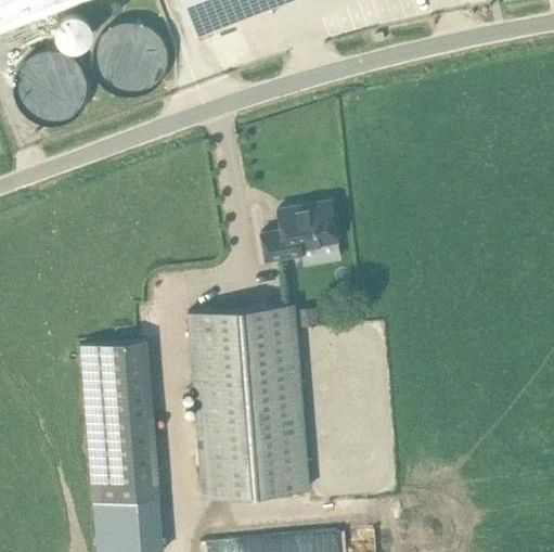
[(0,30),(80,0),(0,0),(0,30)]
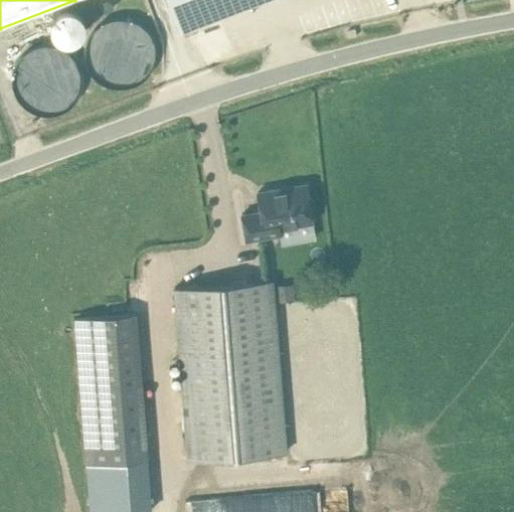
[(167,0),(180,33),(268,0),(167,0)]
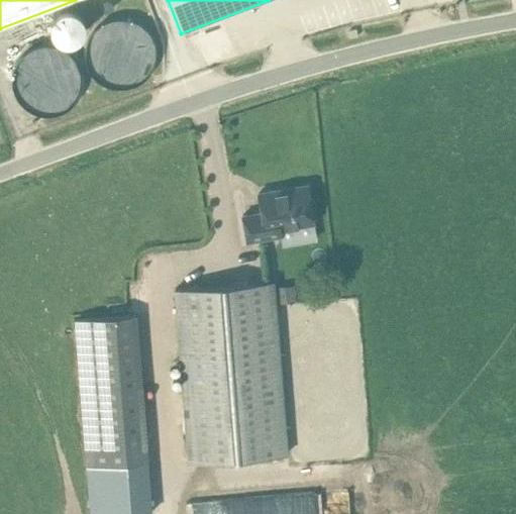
[(106,14),(108,14),(109,14),(110,13),(111,12),(112,11),(113,9),(113,8),(113,6),(112,5),(111,3),(109,3),(108,2),(106,2),(105,2),(104,3),(103,4),(101,5),(101,6),(101,7),(101,8),(101,9),(101,10),(101,11),(102,11),(103,13),(104,13),(106,14)]
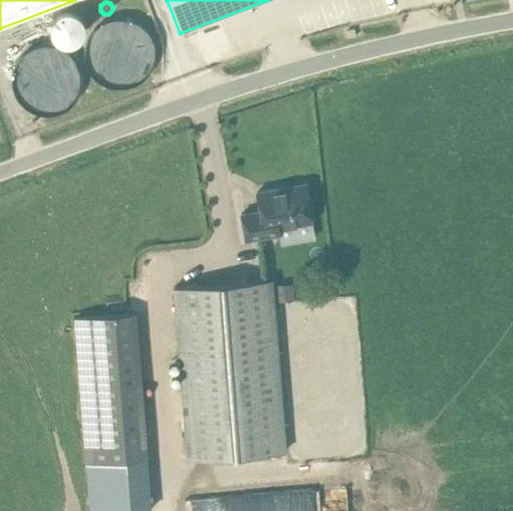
[(67,44),(69,44),(71,43),(74,43),(76,42),(78,41),(80,39),(81,38),(83,36),(84,34),(84,32),(85,31),(85,28),(86,26),(85,24),(85,22),(85,21),(84,19),(83,18),(82,16),(81,14),(80,14),(77,12),(75,11),(74,10),(72,10),(68,9),(66,9),(64,10),(62,10),(60,11),(58,13),(57,14),(56,15),(54,17),(53,18),(52,21),(52,23),(51,25),(51,27),(52,29),(52,32),(53,34),(54,36),(56,39),(58,40),(60,42),(62,42),(65,43),(67,44)]
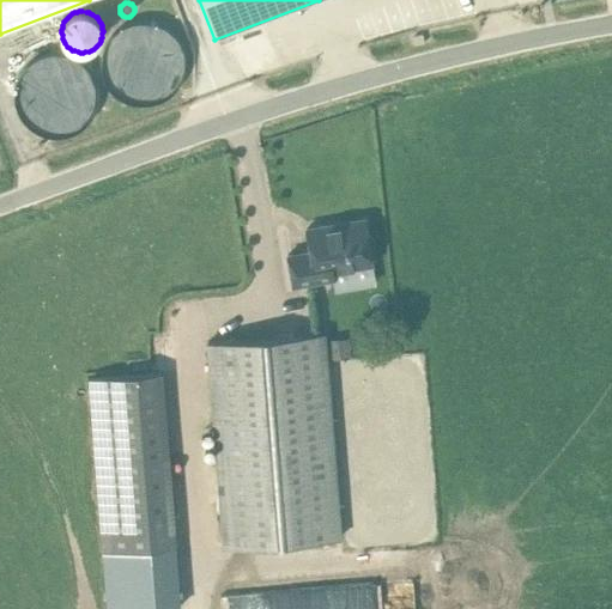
[(140,109),(145,109),(151,108),(156,107),(161,104),(165,102),(170,99),(174,96),(177,91),(179,90),(180,86),(181,84),(183,79),(185,75),(185,73),(185,69),(185,68),(185,65),(185,62),(185,59),(183,58),(183,55),(182,53),(181,49),(180,47),(177,43),(175,40),(174,38),(170,35),(165,31),(161,29),(156,28),(151,26),(145,25),(140,25),(135,26),(129,28),(125,30),(123,30),(120,32),(116,35),(111,40),(109,43),(107,47),(105,48),(105,49),(104,53),(103,56),(102,60),(102,61),(102,65),(102,67),(102,71),(102,74),(103,78),(104,80),(104,83),(105,86),(107,87),(110,92),(113,96),(117,99),(120,102),(123,103),(128,105),(132,107),(134,108),(140,109)]
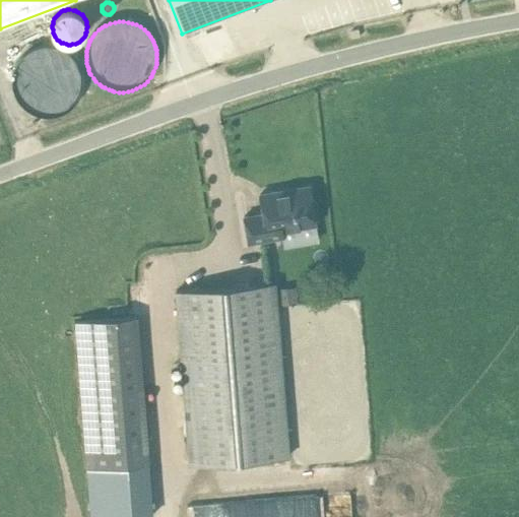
[(47,119),(50,119),(54,119),(59,118),(61,117),(64,116),(67,114),(70,111),(74,108),(75,106),(77,104),(79,101),(79,100),(81,97),(81,95),(82,92),(82,90),(83,87),(83,86),(83,83),(83,81),(83,78),(82,77),(82,74),(81,71),(80,70),(78,66),(77,63),(76,62),(73,59),(69,56),(66,53),(62,51),(58,50),(53,49),(49,48),(46,48),(43,49),(40,49),(36,51),(31,52),(27,55),(24,57),(21,59),(19,63),(17,65),(16,66),(16,68),(14,70),(13,73),(13,76),(12,79),(12,80),(12,83),(12,86),(12,89),(13,91),(13,94),(14,98),(15,99),(16,102),(19,105),(22,109),(24,111),(26,113),(30,115),(35,117),(39,118),(44,119),(47,119)]
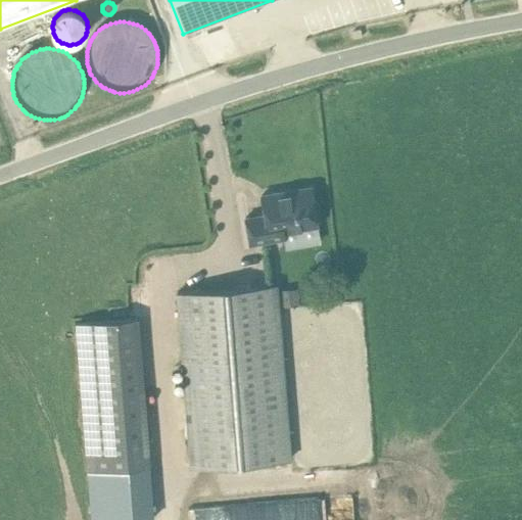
[(317,229),(313,201),(311,189),(261,198),(264,217),(244,221),(248,247),(276,242),(275,236),(317,229)]
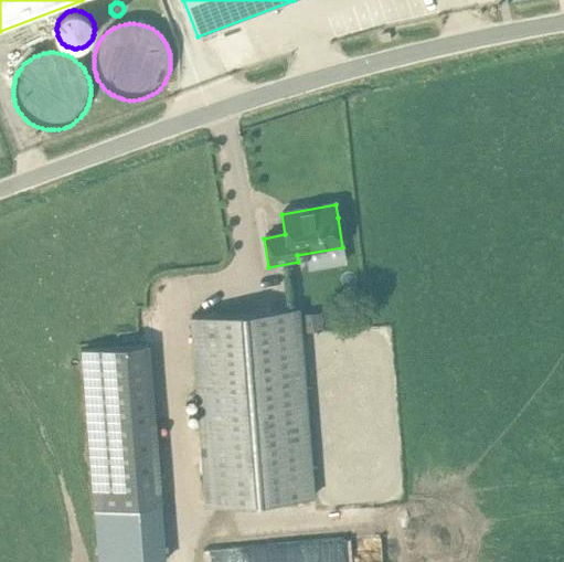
[(204,507),(314,499),(298,310),(190,319),(204,507)]
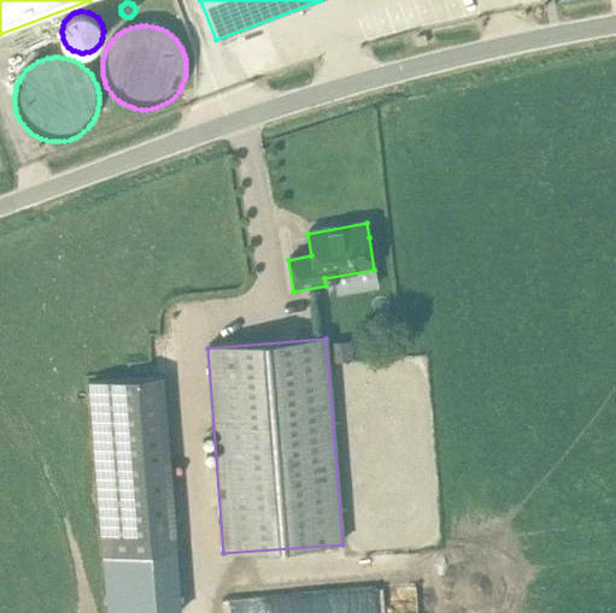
[(351,342),(329,345),(330,365),(353,363),(351,342)]
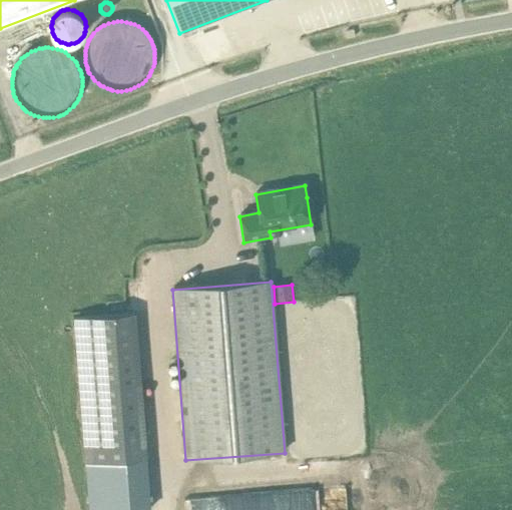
[(148,509),(133,316),(73,321),(88,509),(148,509)]
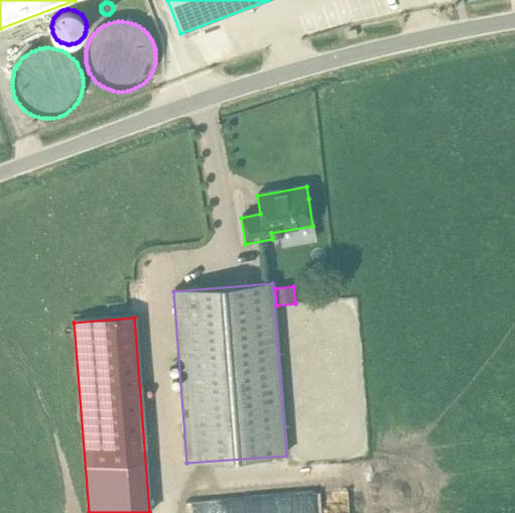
[(318,512),(317,494),(184,502),(184,512),(318,512)]
